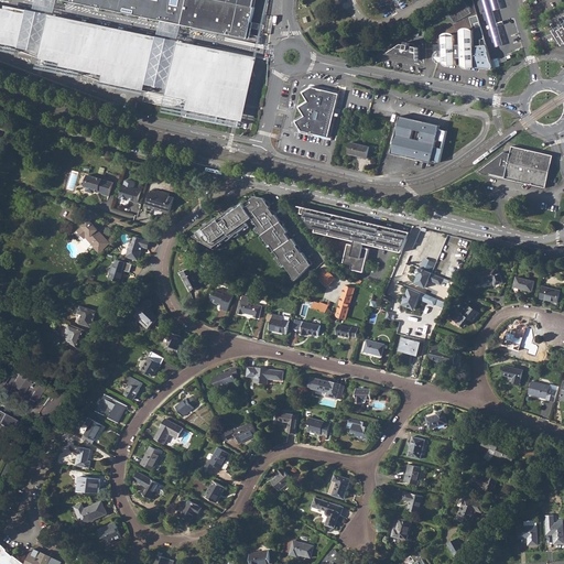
[(61,0),(71,2),(94,7),(105,9),(110,10),(116,11),(139,17),(143,18),(160,21),(171,23),(182,25),(205,30),(227,35),(249,40),(252,29),(257,8),(255,8),(256,0),(61,0)]
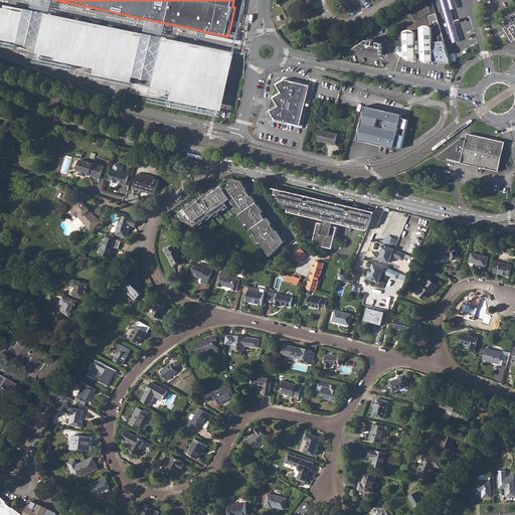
[(446,16),(448,23),(449,26),(452,34),(454,43),(461,41),(459,32),(456,24),(458,24),(457,20),(455,21),(453,13),(450,4),(443,6),(446,16)]
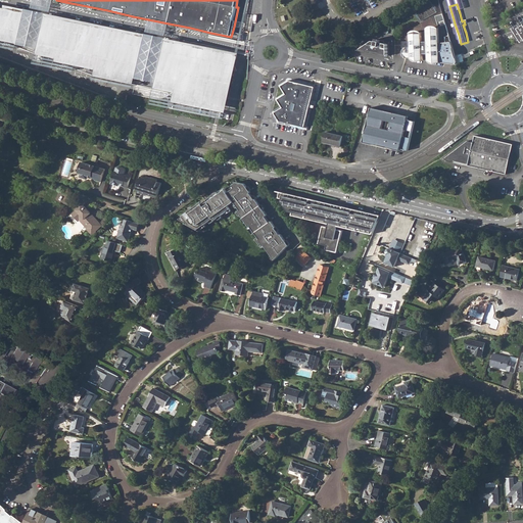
[(246,14),(243,32),(250,33),(254,15),(246,14)]
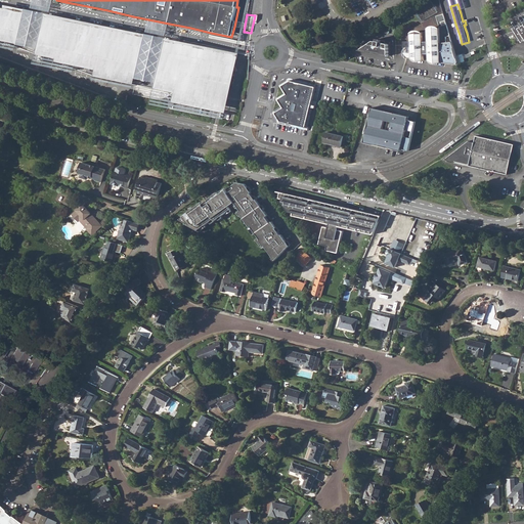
[(523,25),(522,23),(514,28),(516,31),(514,32),(520,41),(521,40),(523,42),(523,41),(523,25)]
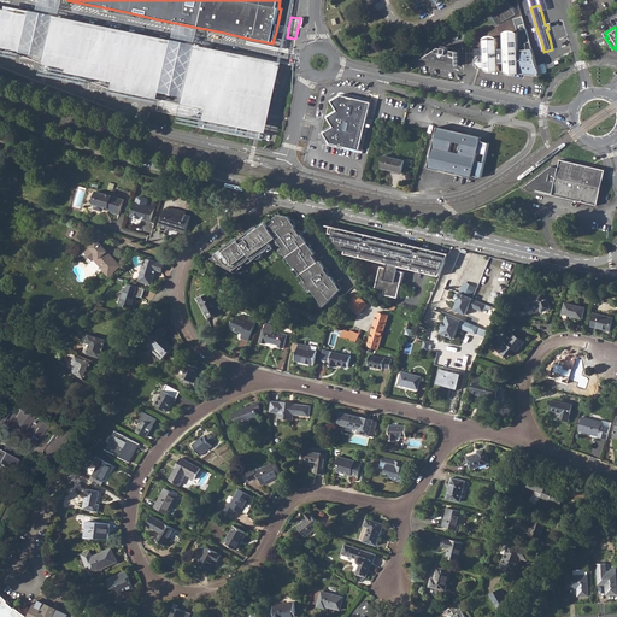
[(519,33),(505,33),(506,50),(499,50),(498,37),(485,37),(486,56),(479,57),(479,69),(500,71),(500,66),(506,66),(507,70),(510,74),(540,76),(534,50),(519,51),(519,33)]
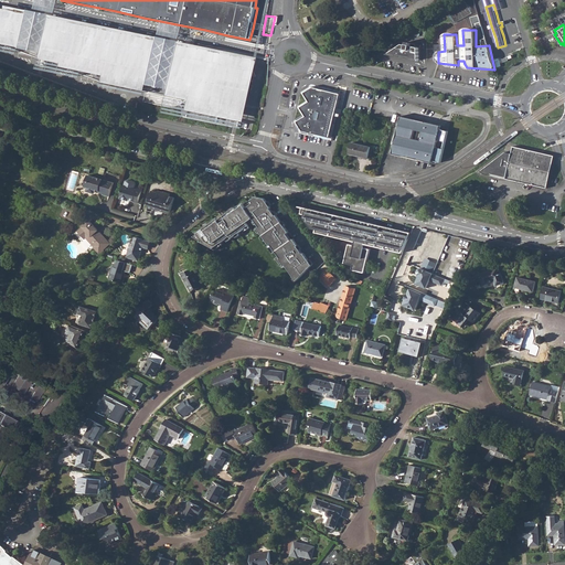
[(414,44),(406,43),(405,45),(403,45),(387,54),(418,62),(418,49),(417,48),(418,45),(414,44)]
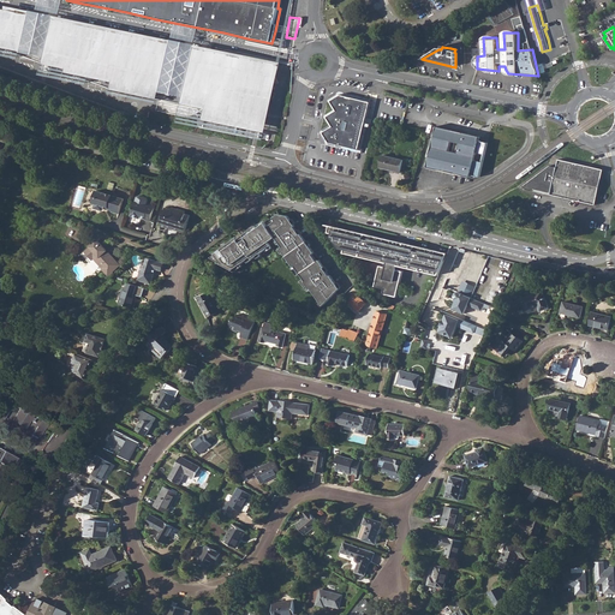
[(329,143),(359,150),(370,102),(340,95),(340,97),(332,102),(338,112),(328,118),(334,127),(324,133),(329,142),(329,143)]
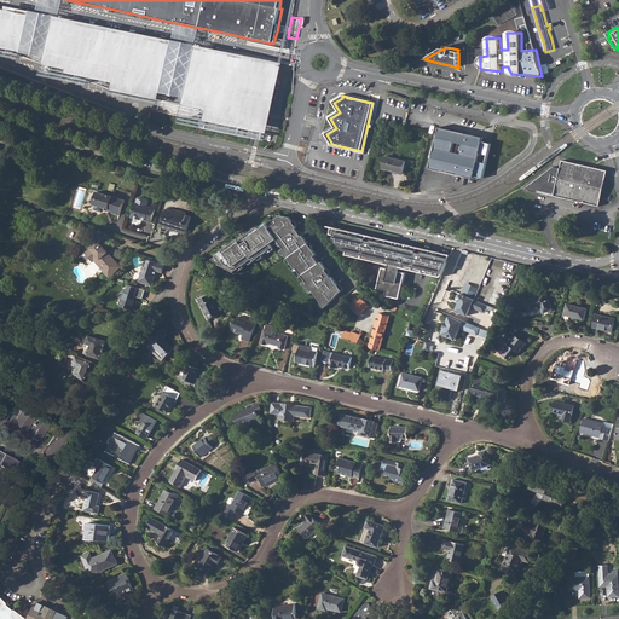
[(439,127),(431,168),(474,179),(475,177),(484,178),(491,143),(482,142),(482,137),(439,127)]
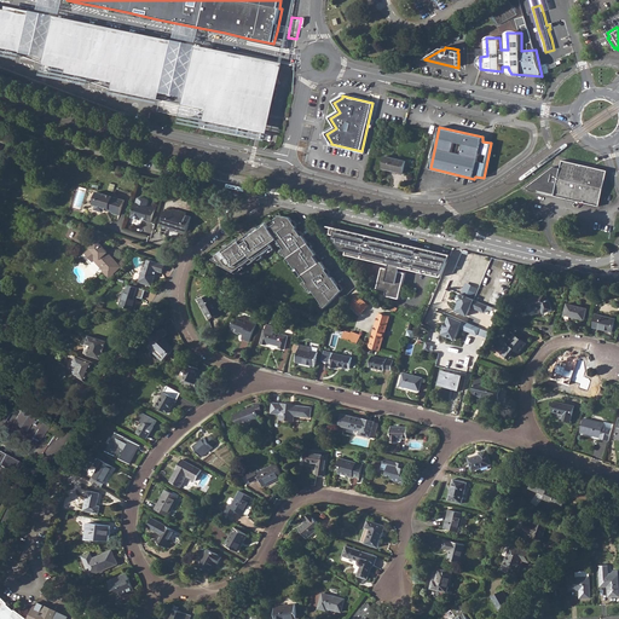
[(382,168),(403,173),(406,161),(386,156),(382,168)]
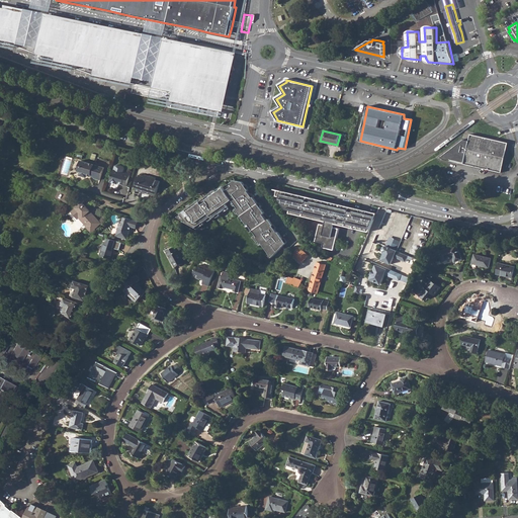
[(463,165),(501,173),(501,171),(507,144),(470,136),(468,142),(463,141),(440,158),(443,160),(448,161),(449,160),(463,164),(463,165)]
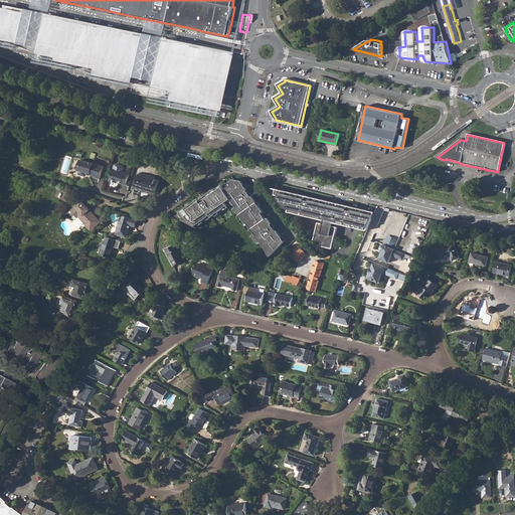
[(102,167),(78,161),(75,173),(77,173),(78,175),(81,176),(84,175),(84,174),(93,176),(93,177),(99,179),(102,167)]
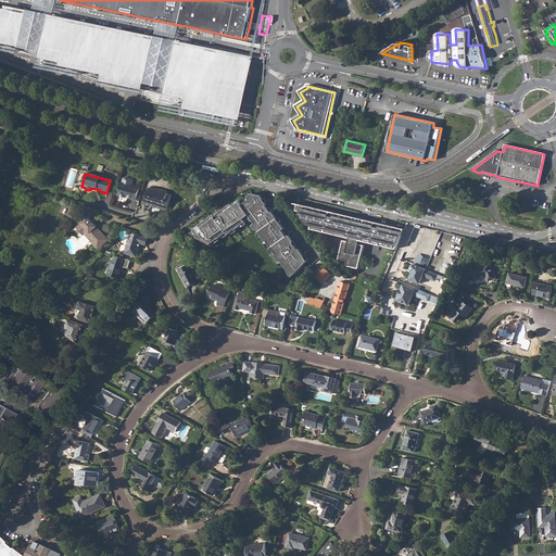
[(122,182),(117,196),(124,198),(124,196),(130,198),(130,199),(135,200),(139,187),(135,185),(134,186),(131,186),(133,181),(133,179),(125,177),(124,178),(122,182)]
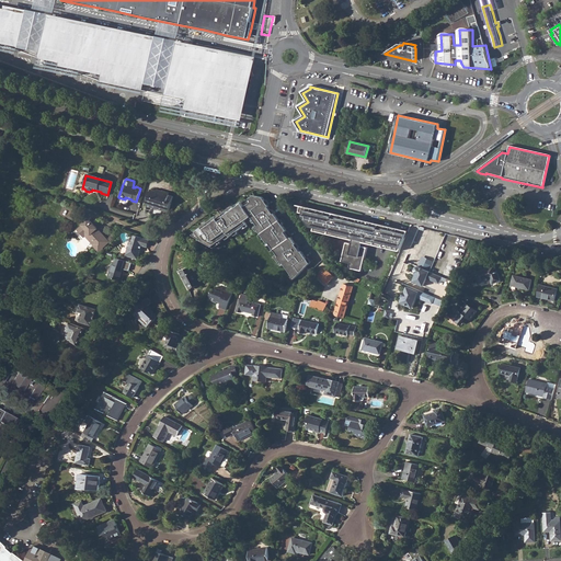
[(170,192),(158,187),(157,190),(151,189),(146,206),(169,213),(174,195),(169,194),(170,192)]
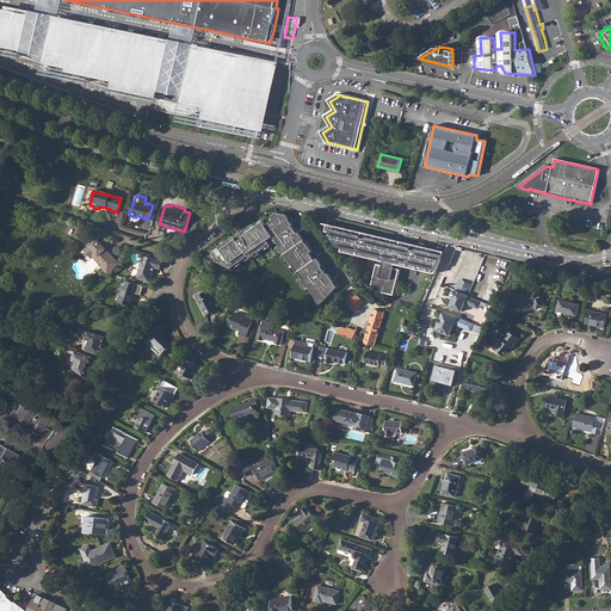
[(267,241),(275,236),(281,246),(279,247),(292,266),(294,265),(304,279),(302,281),(308,288),(309,288),(321,303),(338,287),(328,273),(327,275),(322,266),(323,266),(318,259),(315,260),(310,253),(313,252),(295,226),(294,227),(288,218),(289,218),(287,215),(277,213),(272,216),(275,220),(267,226),(264,222),(257,227),(255,224),(236,238),(235,236),(214,252),(222,263),(232,269),(250,255),(251,258),(270,245),(267,241)]
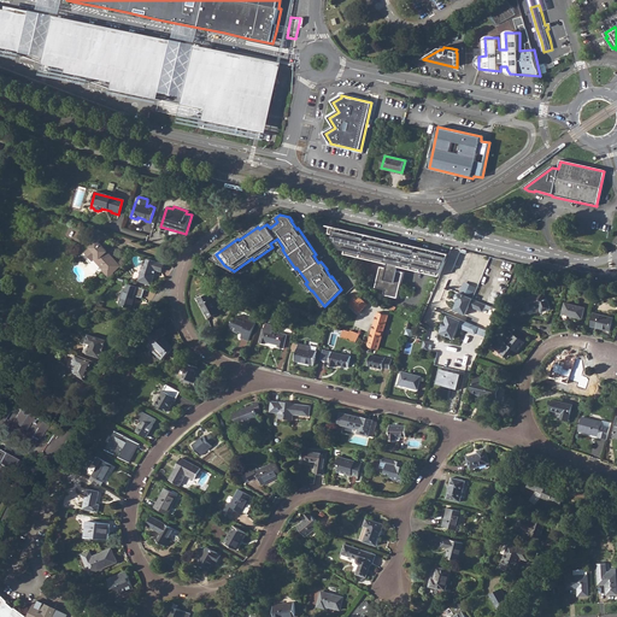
[(450,254),(333,227),(331,234),(335,235),(334,239),(344,251),(347,251),(347,254),(389,265),(388,269),(382,266),(377,288),(387,291),(386,295),(400,298),(406,272),(399,271),(400,268),(441,276),(450,254)]
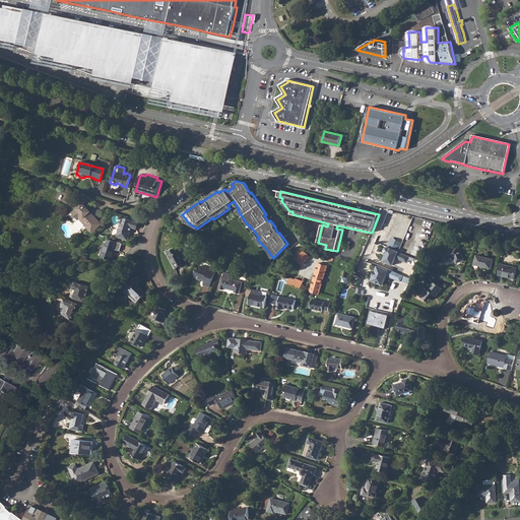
[(85,226),(91,234),(92,233),(93,233),(96,230),(95,230),(102,223),(82,202),(75,208),(76,209),(72,213),(78,220),(79,219),(86,226),(85,226)]
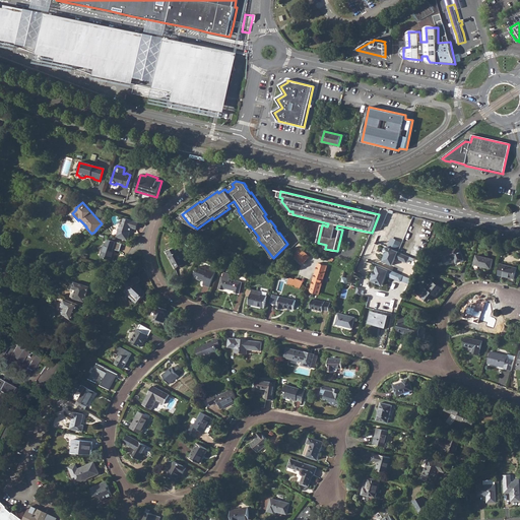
[(131,235),(132,229),(134,230),(136,230),(138,222),(128,219),(124,218),(122,225),(120,225),(116,239),(126,242),(129,241),(131,235)]
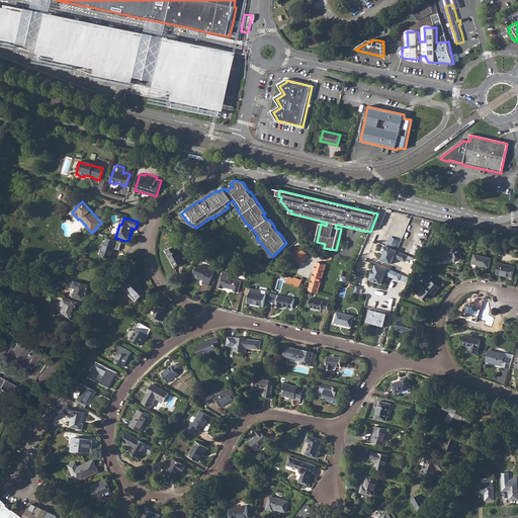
[(416,262),(417,260),(430,230),(420,226),(415,237),(413,235),(412,238),(414,239),(407,256),(414,258),(413,261),(416,262)]
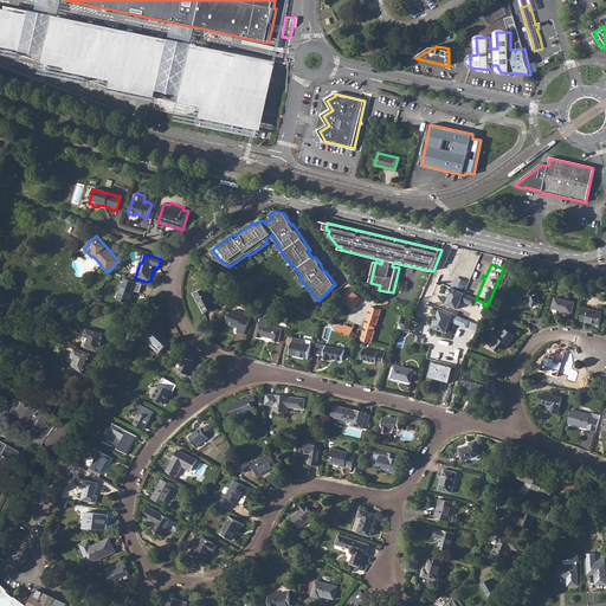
[(130,304),(134,291),(139,292),(141,284),(124,279),(122,283),(121,283),(116,300),(130,304)]
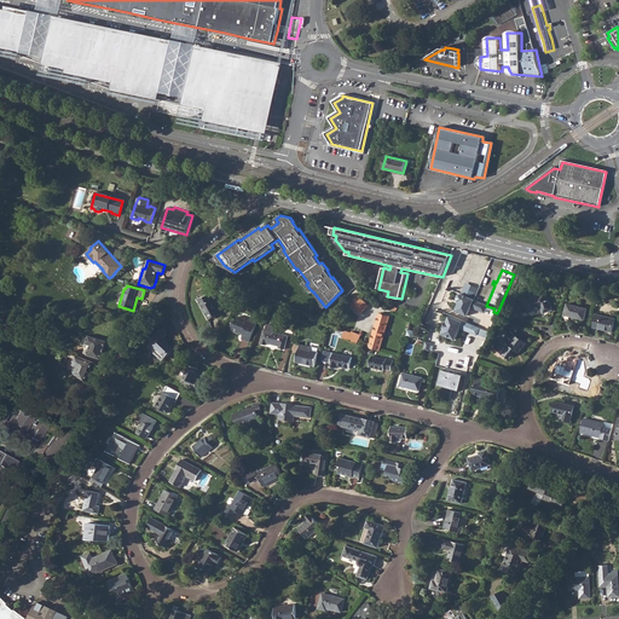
[(453,310),(464,314),(472,299),(457,293),(456,294),(455,298),(455,299),(457,300),(453,310)]
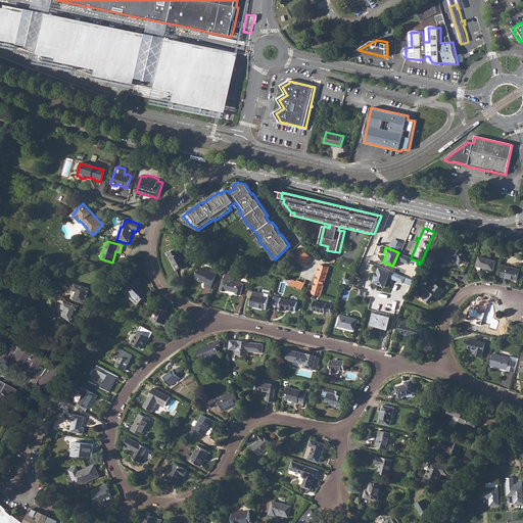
[(462,248),(443,255),(447,266),(459,260),(461,266),(468,263),(462,248)]
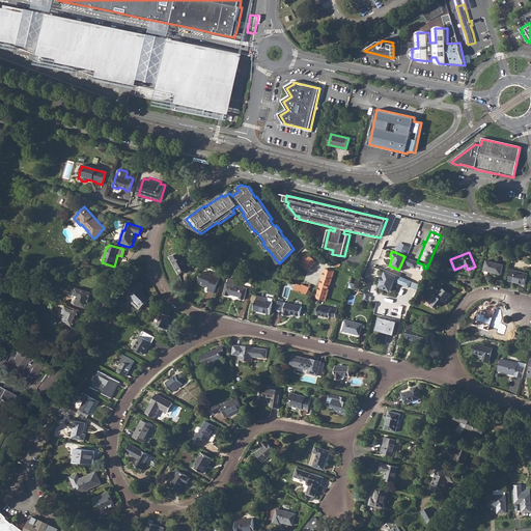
[(180,253),(171,257),(179,275),(190,270),(180,253)]
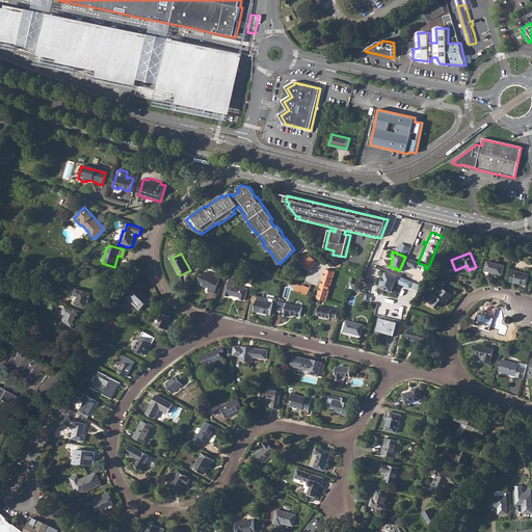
[(308,254),(301,261),(308,267),(311,270),(317,263),(308,254)]
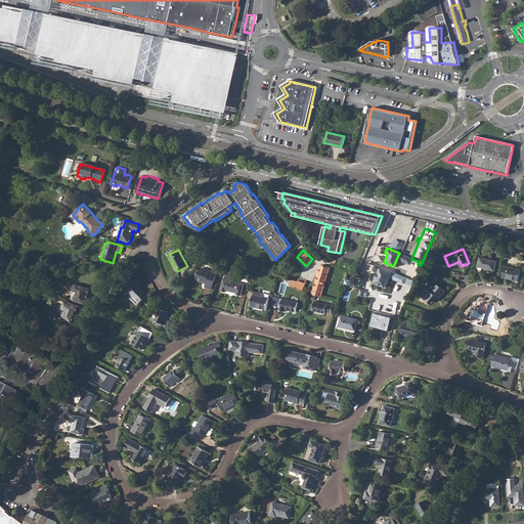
[(485,268),(494,271),(496,261),(480,257),(478,266),(485,268)]
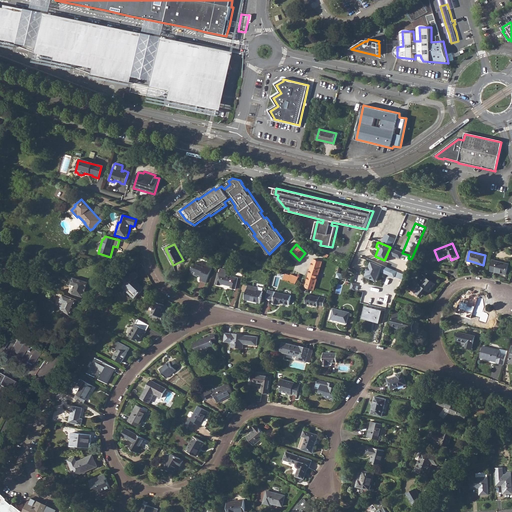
[(314,259),(305,288),(314,290),(319,272),(322,261),(314,259)]
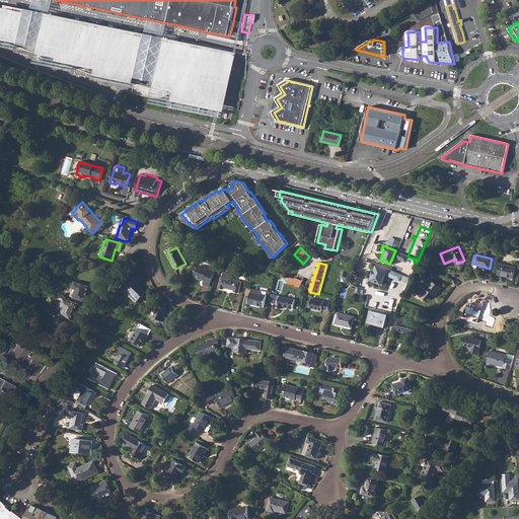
[(500,263),(497,274),(513,278),(516,267),(500,263)]
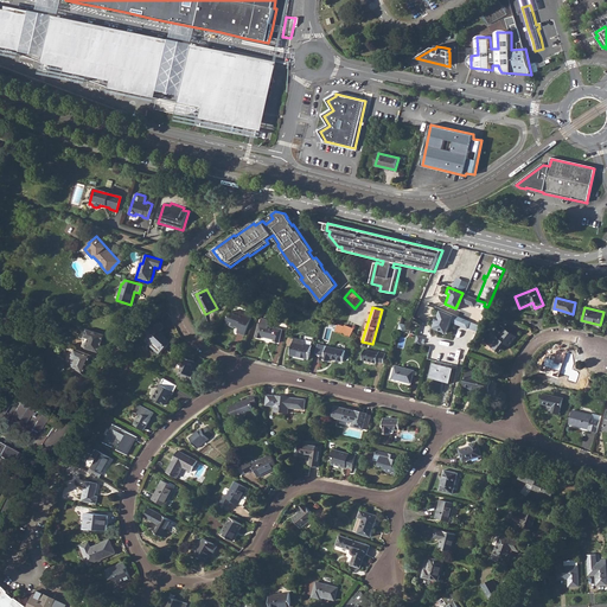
[(230,315),(227,325),(235,327),(236,326),(240,327),(237,332),(246,336),(254,315),(247,312),(246,314),(235,311),(232,317),(230,315)]
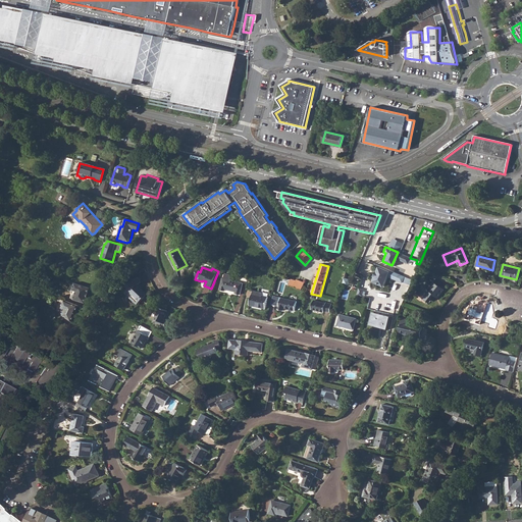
[(373,281),(383,286),(389,271),(378,267),(376,272),(376,271),(374,276),(373,281)]
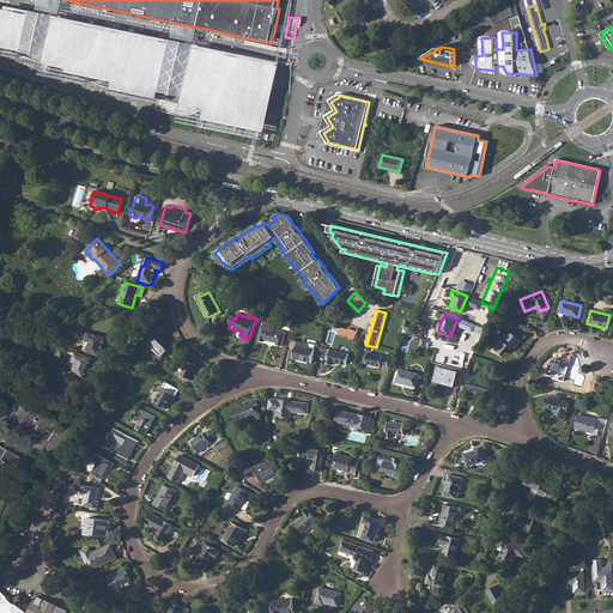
[(262,327),(259,340),(265,341),(265,339),(277,343),(277,344),(283,346),(285,333),(272,329),(273,323),(265,321),(263,327),(262,327)]
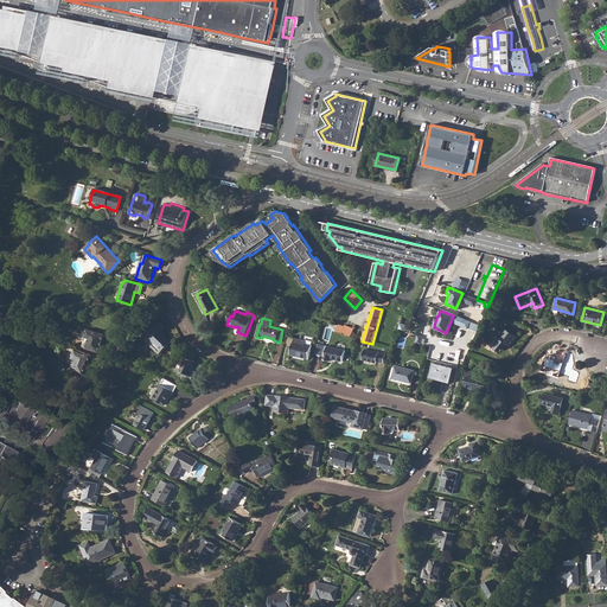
[(148,336),(146,338),(160,353),(171,343),(159,332),(163,328),(158,323),(151,330),(147,333),(148,336)]
